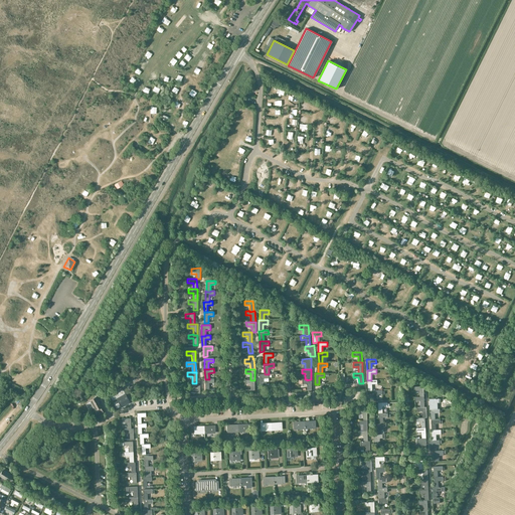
[(269,378),(269,374),(265,374),(260,374),(260,385),(264,385),(264,378),(269,378)]
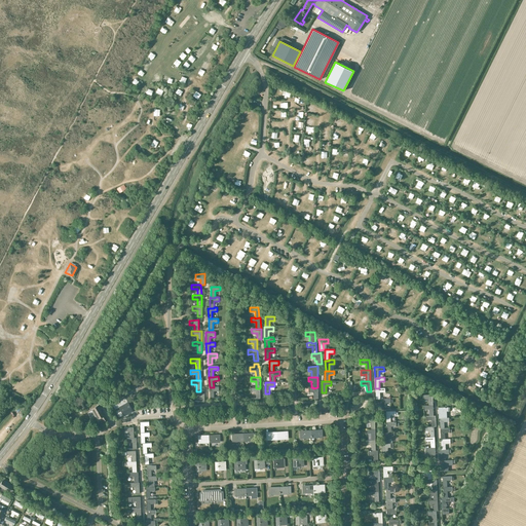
[(214,387),(210,387),(210,399),(214,399),(214,391),(219,391),(219,387),(214,387)]
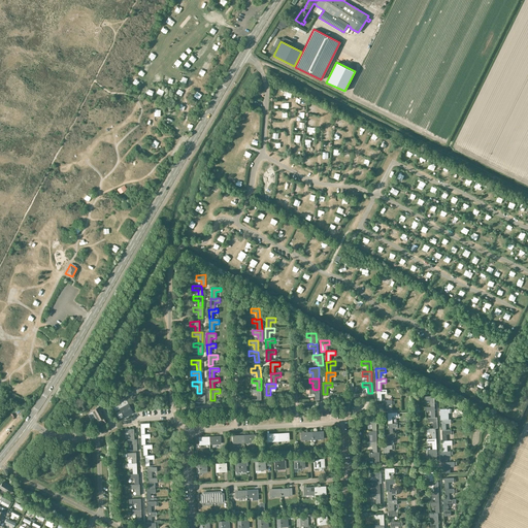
[(261,400),(261,390),(257,390),(257,389),(252,389),(252,393),(257,393),(257,400),(261,400)]
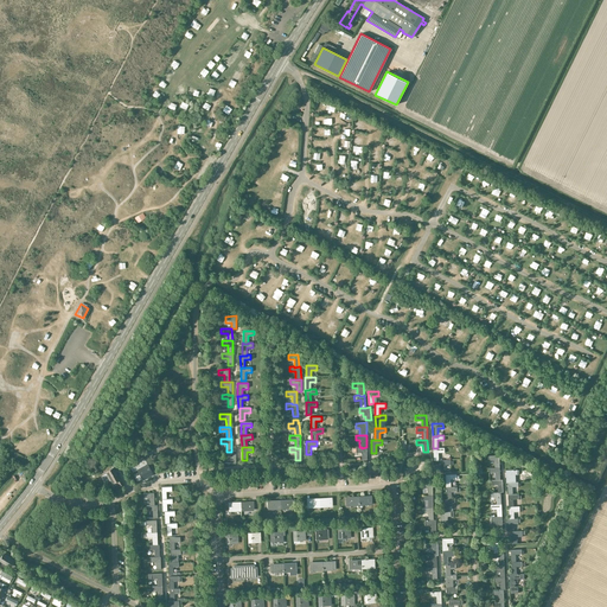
[(363,460),(366,460),(366,447),(362,448),(362,447),(359,447),(356,447),(356,453),(362,452),(363,460)]
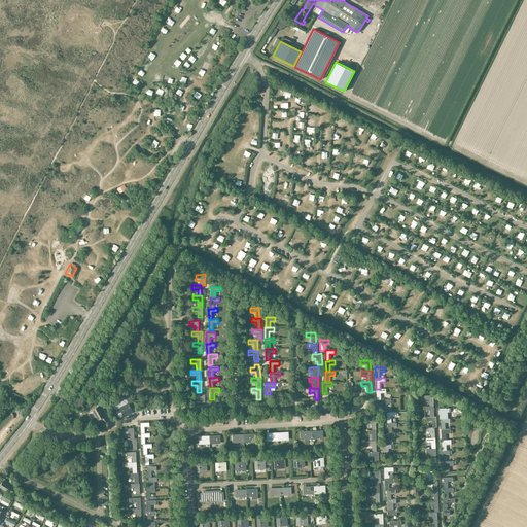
[(385,388),(380,389),(376,389),(377,400),(381,400),(380,392),(386,392),(385,388)]
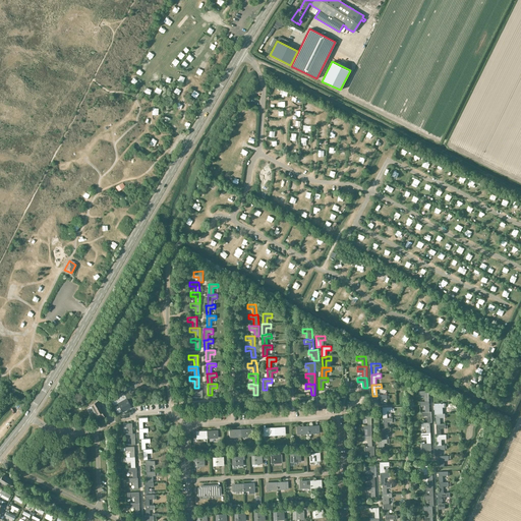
[(198,387),(198,388),(194,388),(194,387),(193,387),(193,391),(198,391),(198,398),(203,398),(203,387),(198,387)]
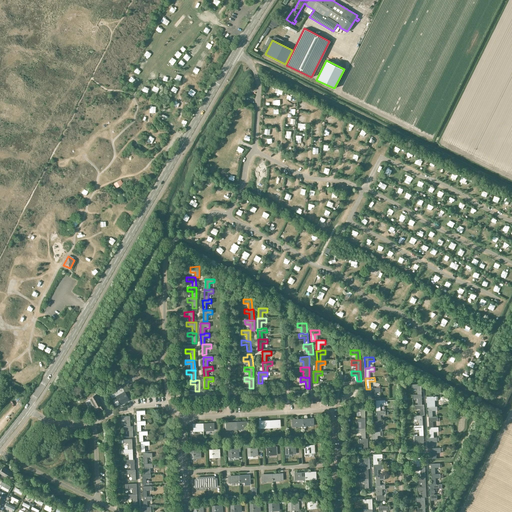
[(417,388),(418,394),(421,394),(421,384),(412,384),(412,388),(417,388)]
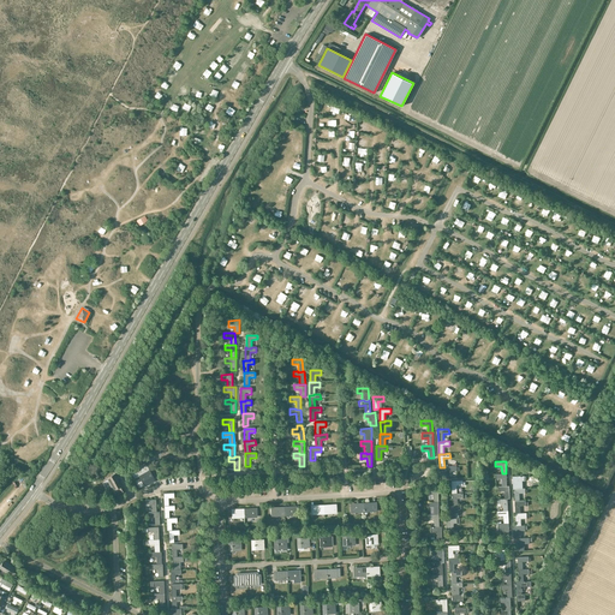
[(147,465),(131,473),(135,478),(139,476),(141,478),(136,481),(138,485),(141,484),(141,487),(144,484),(144,487),(151,483),(151,481),(154,479),(147,465)]
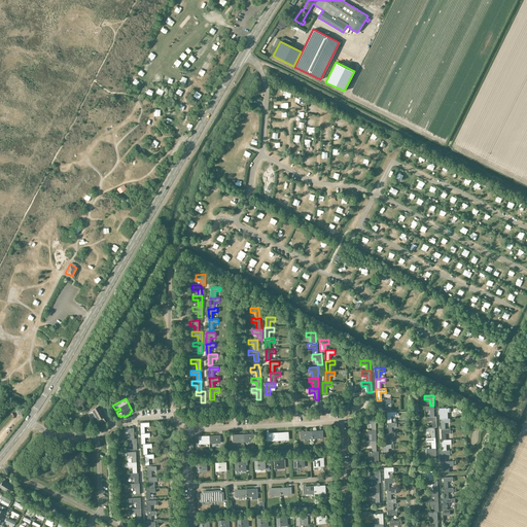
[(386,411),(386,403),(391,403),(391,399),(382,399),(382,411),(386,411)]
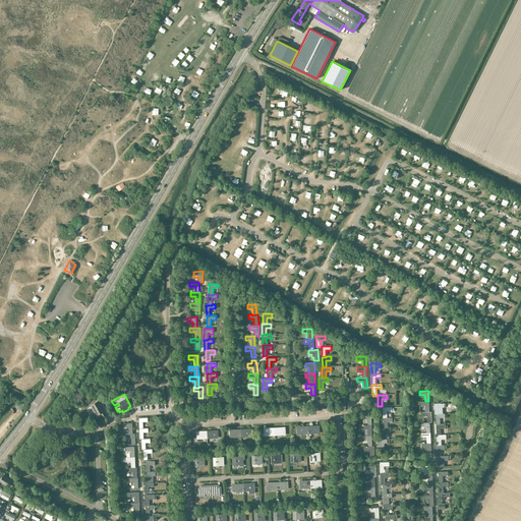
[(104,411),(100,404),(104,403),(100,396),(97,398),(98,401),(91,405),(97,415),(100,413),(102,417),(106,415),(104,411)]
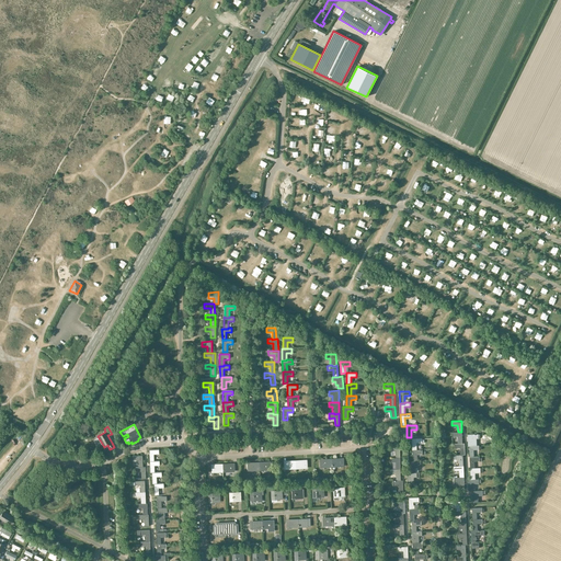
[(453,437),(458,436),(458,444),(462,444),(462,443),(461,432),(458,432),(451,433),(453,437)]
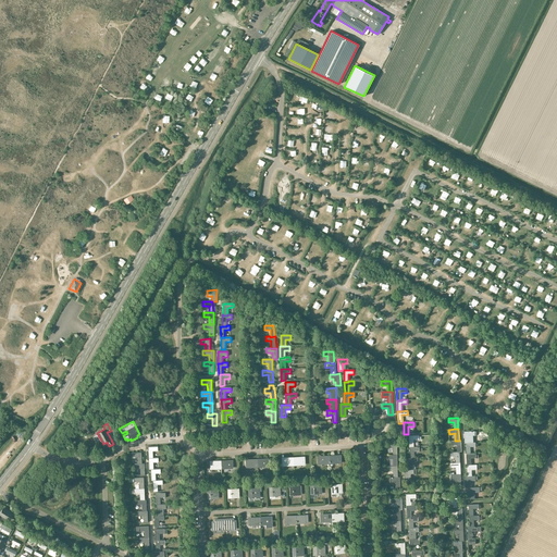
[(465,443),(466,443),(469,443),(469,435),(474,435),(474,431),(465,431),(465,443)]
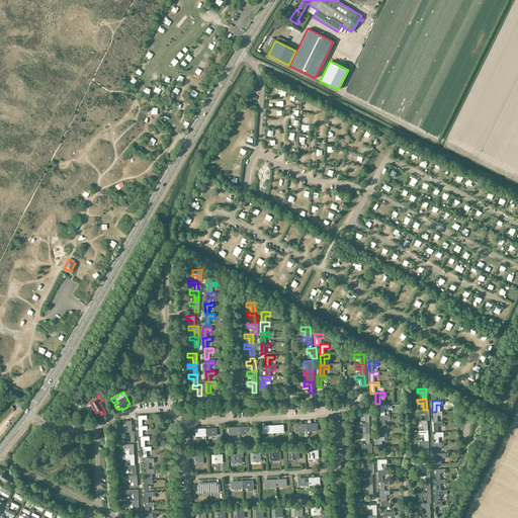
[(390,405),(380,406),(380,416),(384,416),(384,409),(390,409),(390,405)]
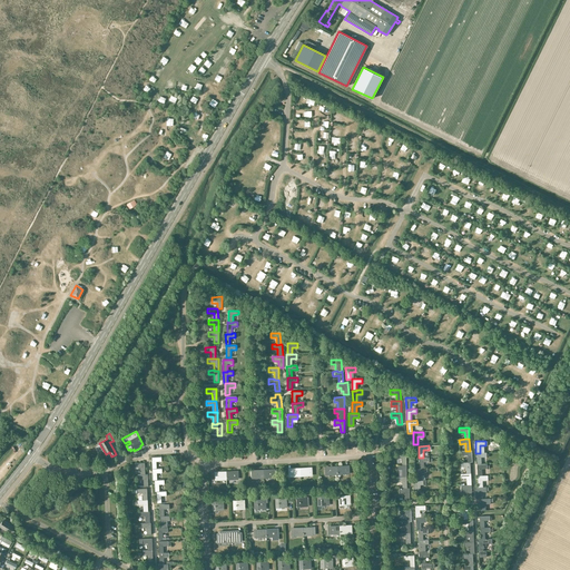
[(472,450),(470,450),(470,451),(465,451),(462,451),(462,455),(468,454),(469,462),(471,462),(473,462),(472,450)]
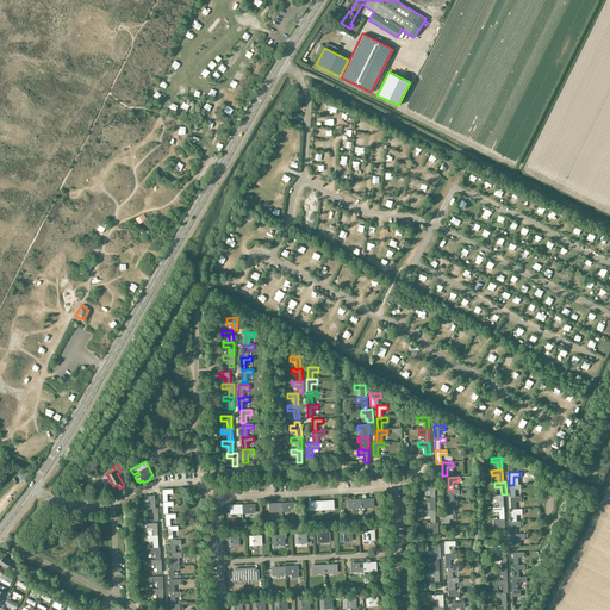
[(521,489),(521,484),(514,485),(510,485),(511,497),(515,497),(516,497),(515,490),(521,489)]
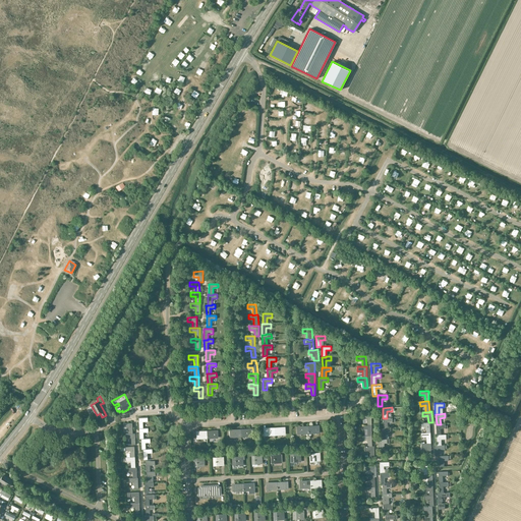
[(367,419),(367,425),(371,425),(370,415),(361,415),(362,419),(367,419)]
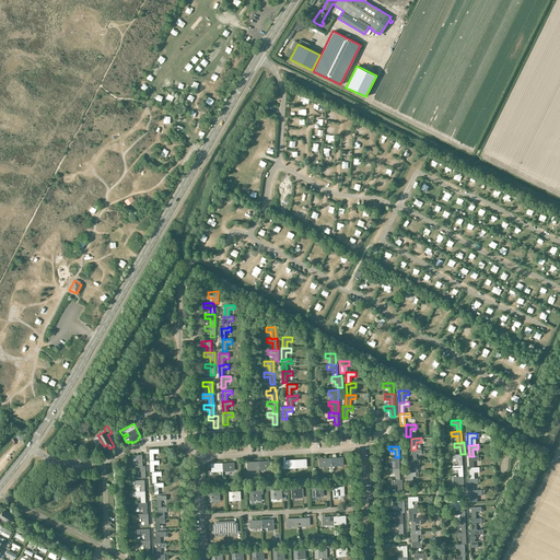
[(159,448),(149,450),(149,461),(154,461),(153,454),(159,453),(159,448)]
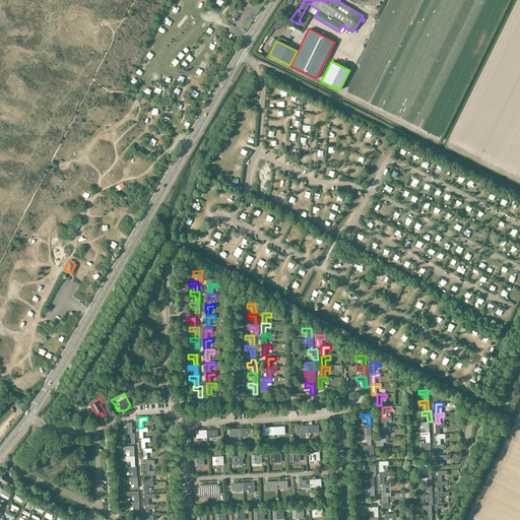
[(382,417),(382,428),(383,428),(387,428),(386,421),(391,420),(391,416),(386,417),(382,417)]
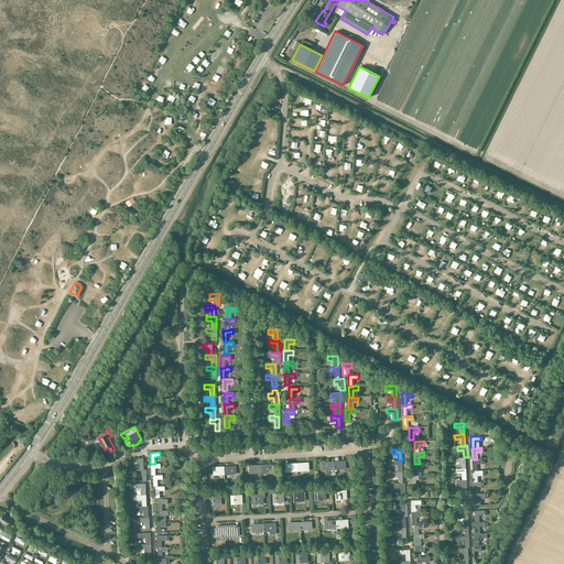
[(462,462),(462,468),(466,468),(466,457),(464,457),(455,457),(456,462),(462,462)]
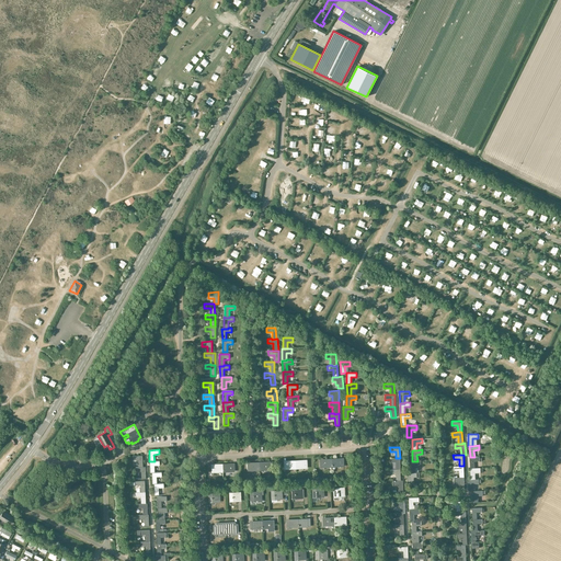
[(133,460),(138,460),(138,467),(144,467),(142,456),(133,456),(133,460)]
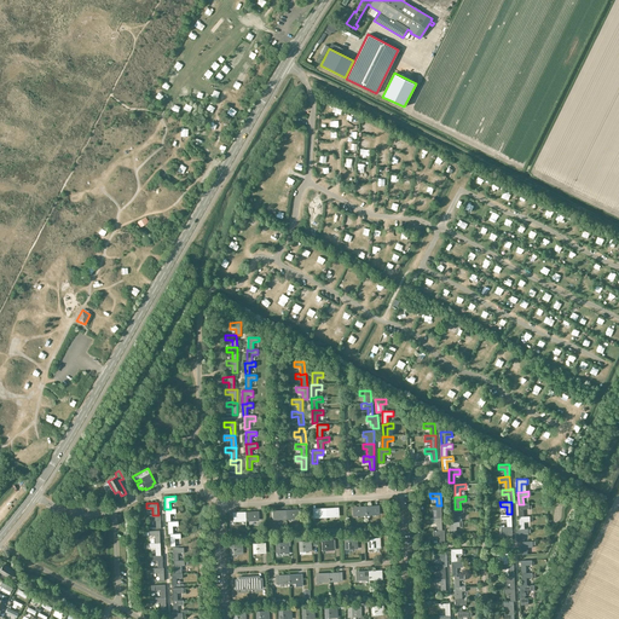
[(524,504),(522,504),(519,504),(519,518),(524,516),(524,509),(530,509),(530,504),(524,504)]
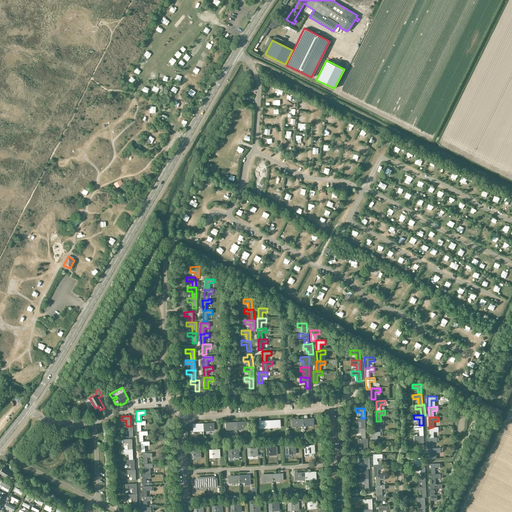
[(365,418),(361,418),(356,418),(356,422),(361,422),(361,428),(361,429),(365,428),(365,418)]
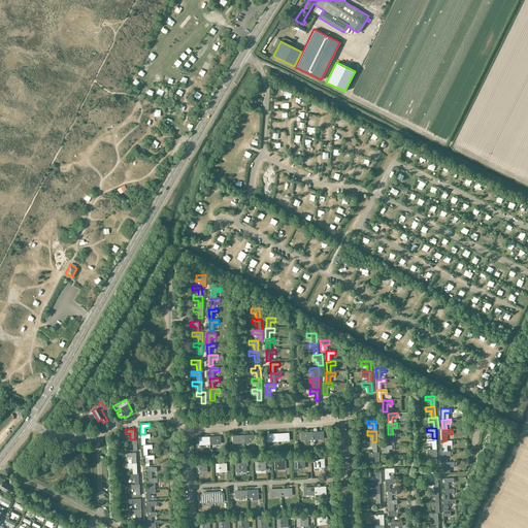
[(151,434),(145,434),(140,434),(141,446),(142,446),(142,444),(145,444),(145,438),(151,438),(151,434)]
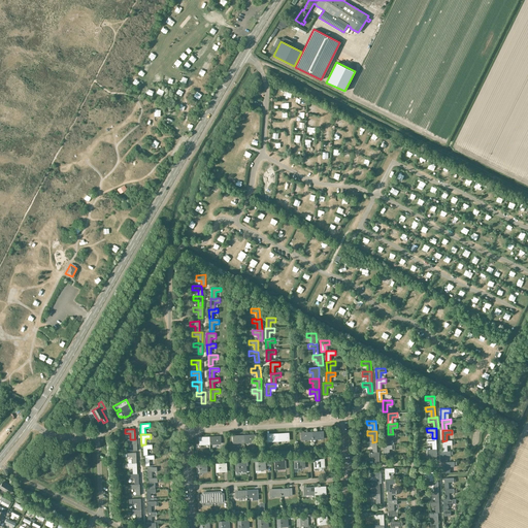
[(387,434),(387,446),(391,446),(391,444),(391,440),(393,440),(393,438),(396,438),(396,434),(393,434),(389,434),(388,434),(387,434)]
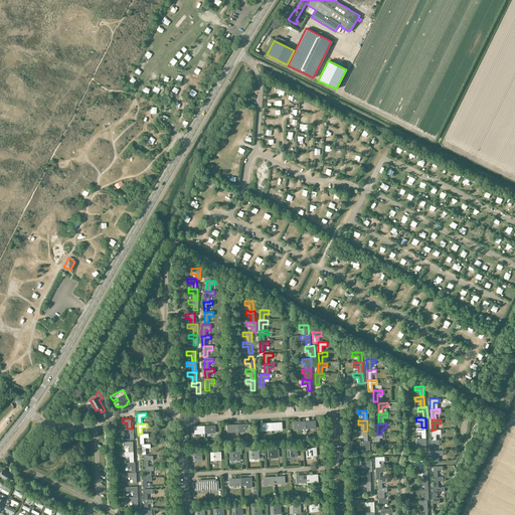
[(425,427),(421,427),(416,427),(416,432),(421,432),(422,438),(422,439),(426,439),(425,427)]
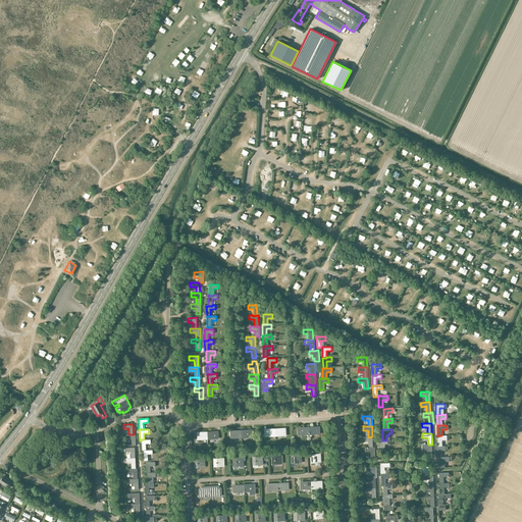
[(136,434),(134,434),(128,434),(125,434),(126,438),(132,438),(132,446),(136,446),(136,434)]
